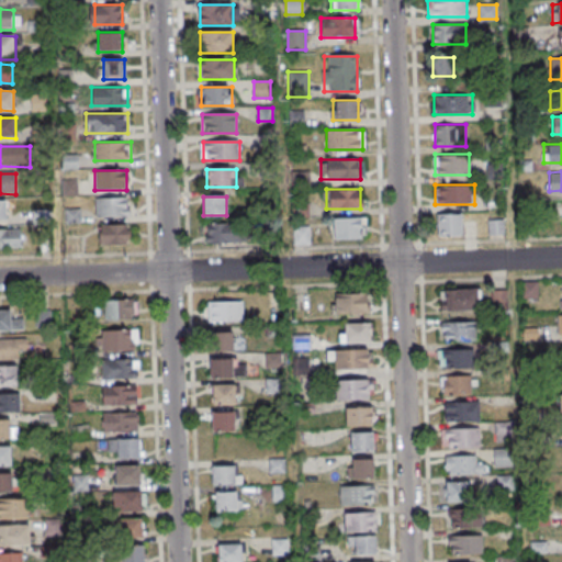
[(130,199),(94,199),(94,217),(130,217),(130,199)]
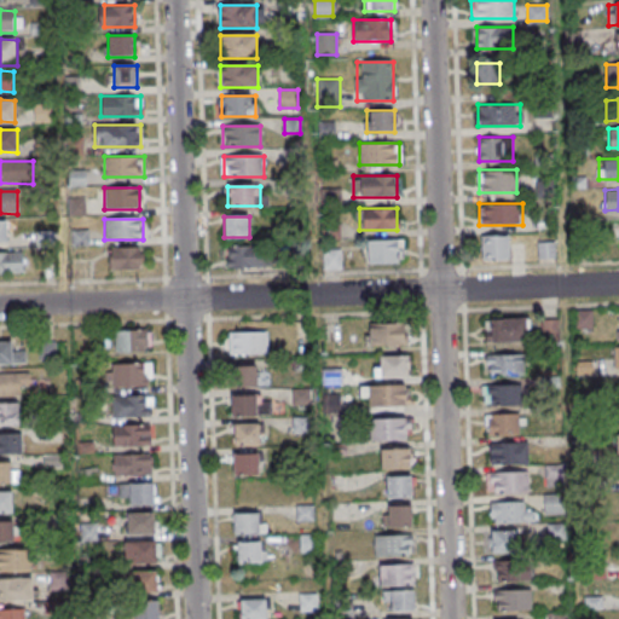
[(507,261),(507,235),(482,235),(482,261),(507,261)]
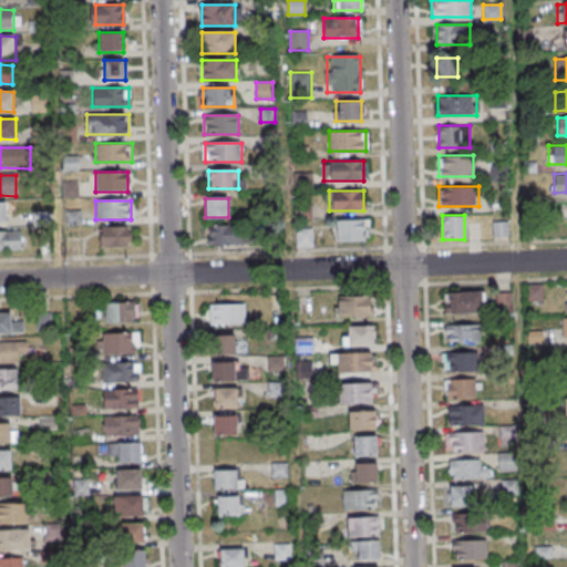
[(366,241),(366,220),(336,220),(336,241),(366,241)]
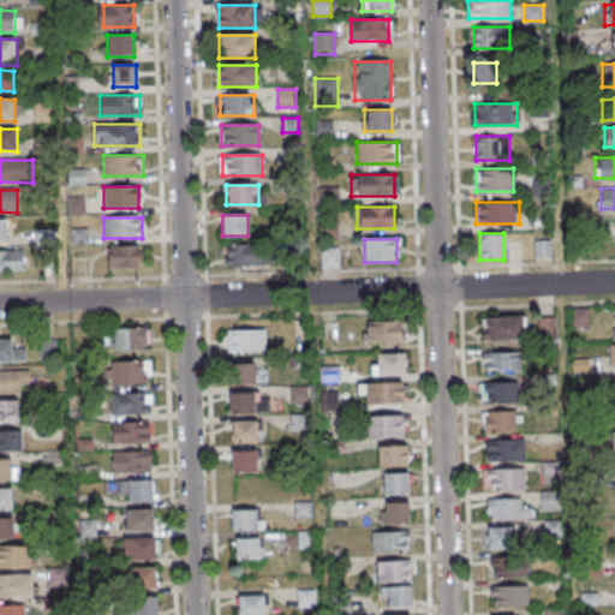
[(262,264),(262,245),(226,245),(226,264),(262,264)]
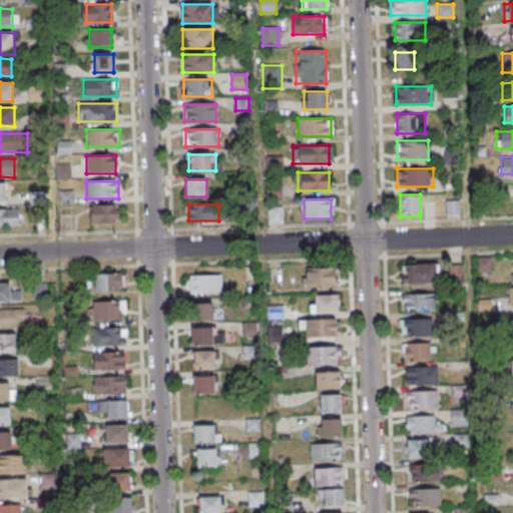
[(89,223),(116,223),(116,206),(89,206),(89,223)]
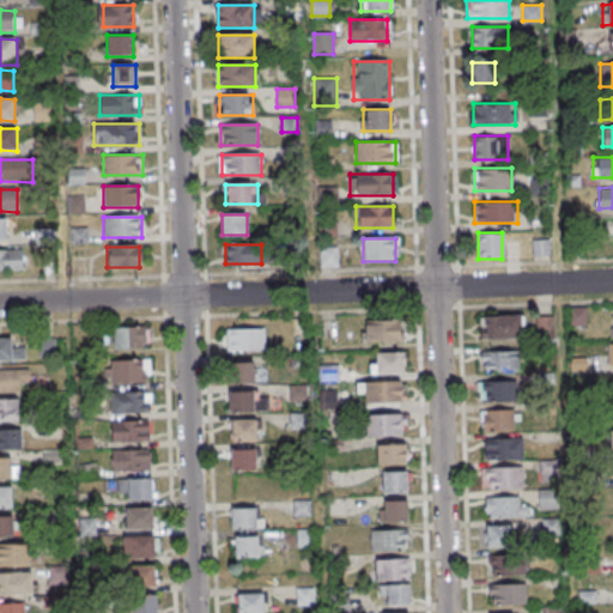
[(0,272),(23,272),(23,250),(0,249),(0,272)]
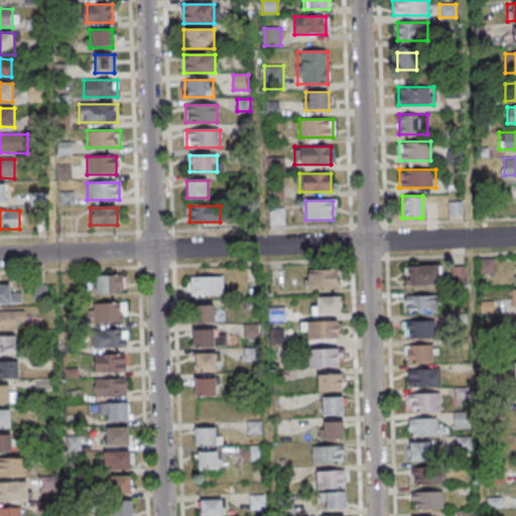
[(438,286),(438,266),(404,267),(405,287),(438,286)]
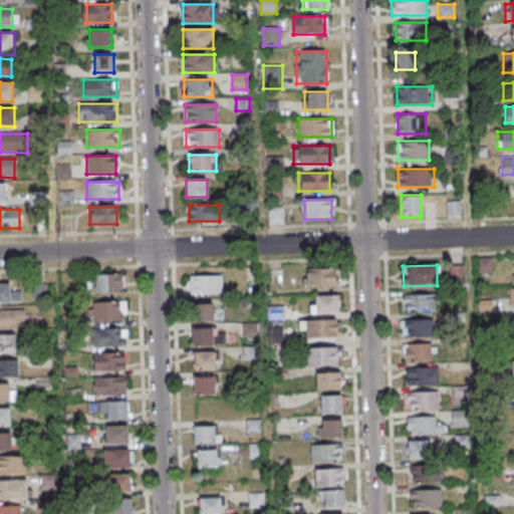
[(306,269),(306,288),(337,288),(337,269),(306,269)]
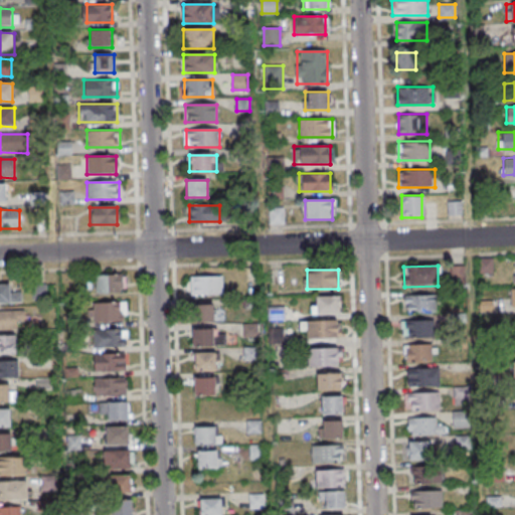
[(124,275),(95,275),(95,293),(124,293),(124,275)]
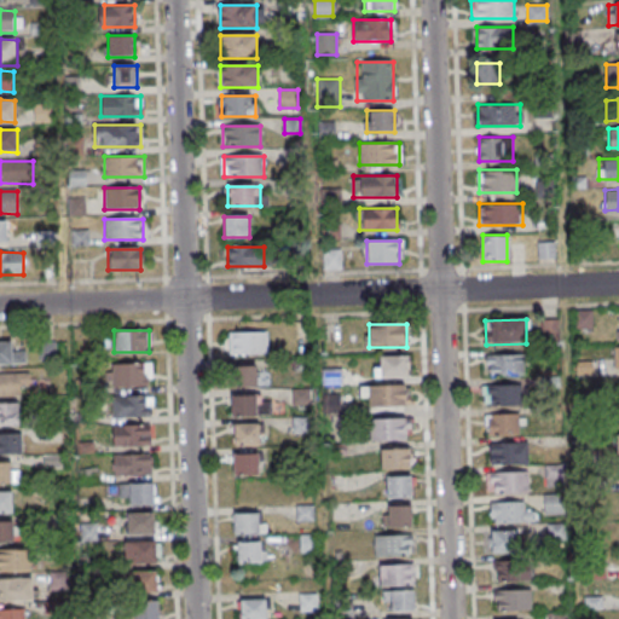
[(267,354),(267,334),(225,334),(225,354),(267,354)]
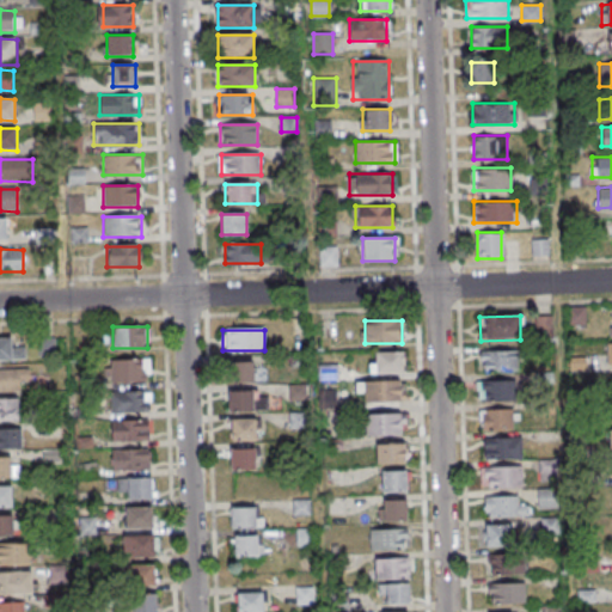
[(12,338),(0,338),(0,361),(12,362),(12,338)]
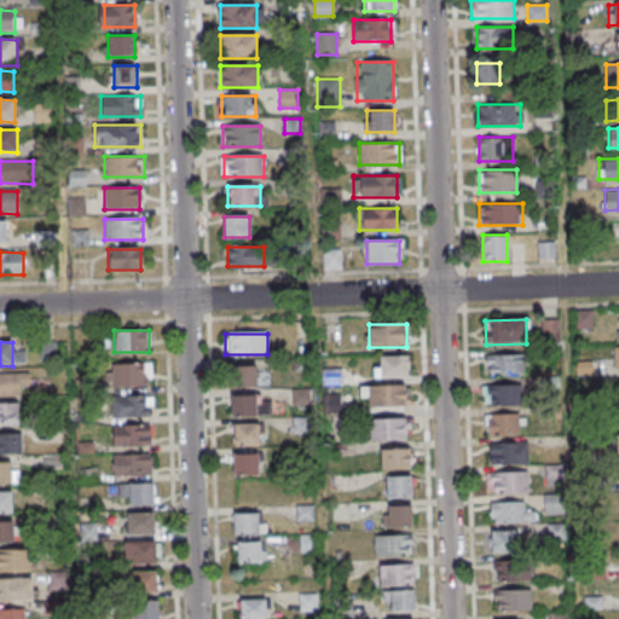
[(525,376),(525,356),(486,356),(486,376),(525,376)]
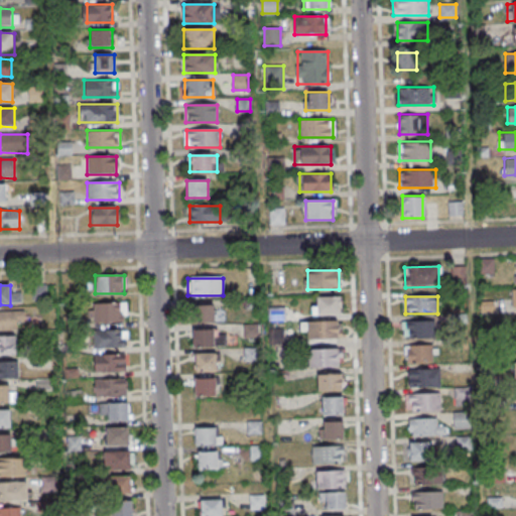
[(341,315),(341,297),(313,297),(313,315),(341,315)]
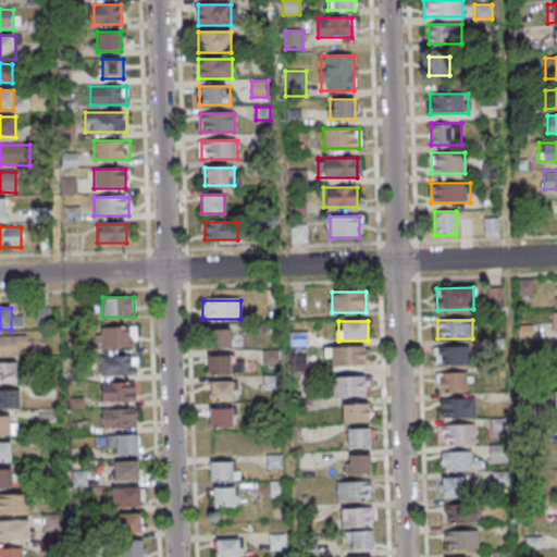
[(136,325),(100,325),(100,347),(136,347),(136,325)]
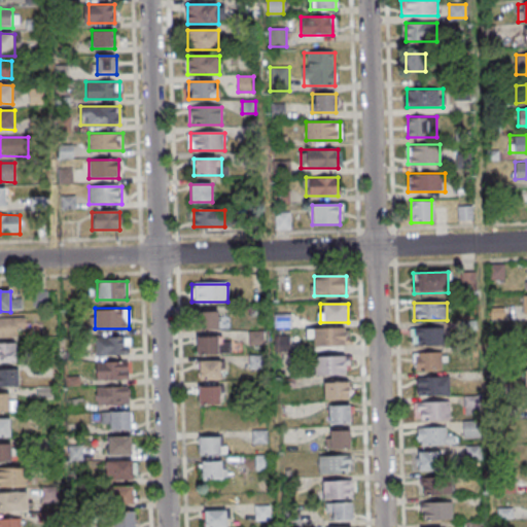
[(199,311),(199,326),(218,326),(218,312),(199,311)]
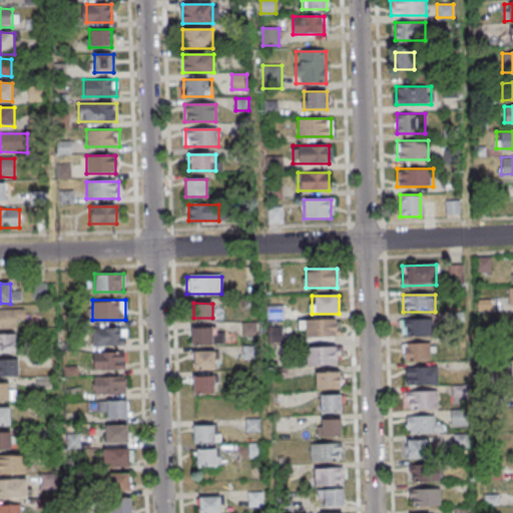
[(0,329),(17,330),(17,320),(24,320),(24,311),(0,310),(0,329)]
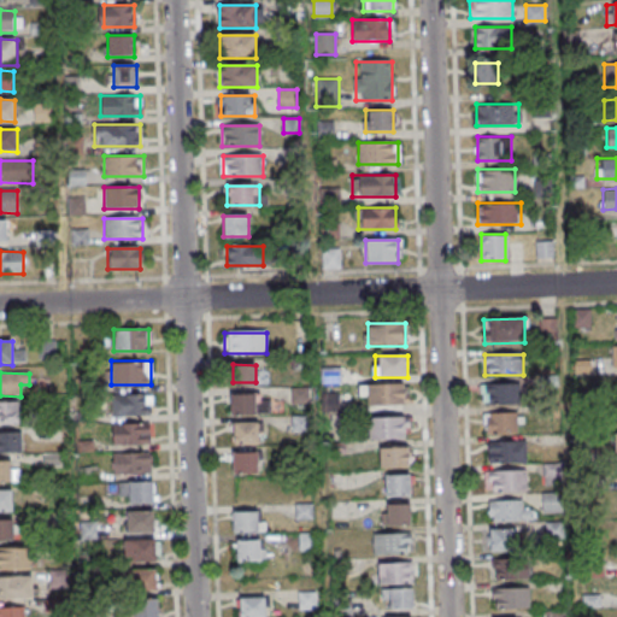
[(482,404),(518,404),(518,383),(482,383),(482,404)]
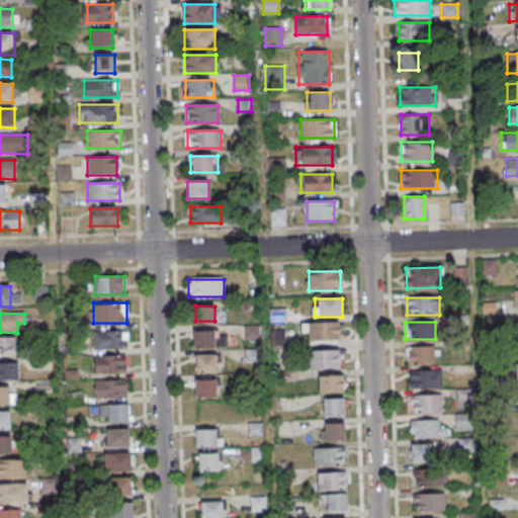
[(340,340),(340,323),(307,323),(307,340),(340,340)]
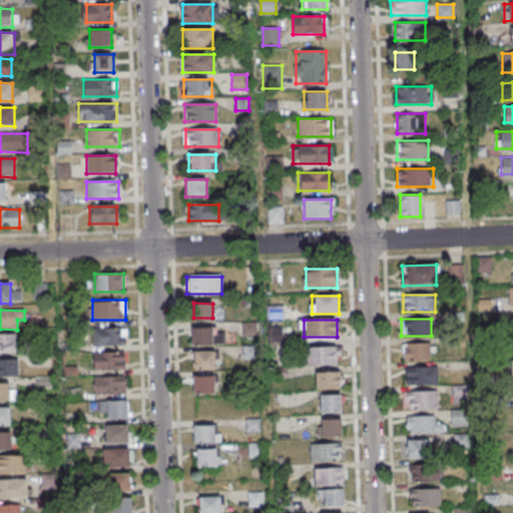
[(125,328),(95,328),(95,344),(125,344),(125,328)]
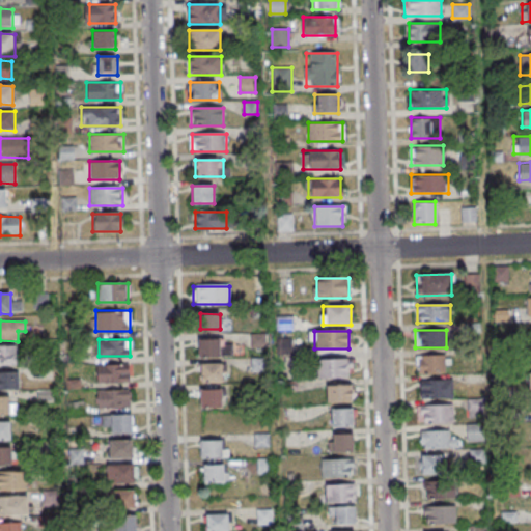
[(232,339),(198,339),(198,356),(232,356),(232,339)]
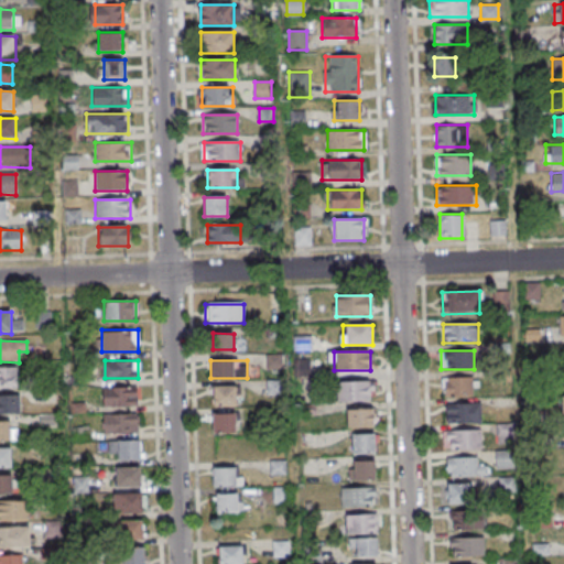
[(0,389),(17,389),(17,369),(0,368),(0,389)]
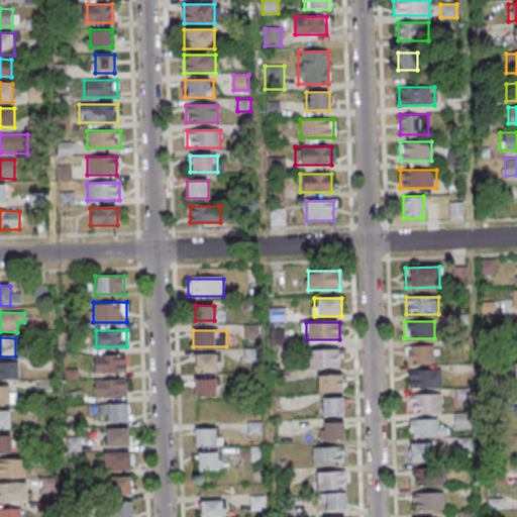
[(407,345),(407,364),(436,364),(436,345),(407,345)]
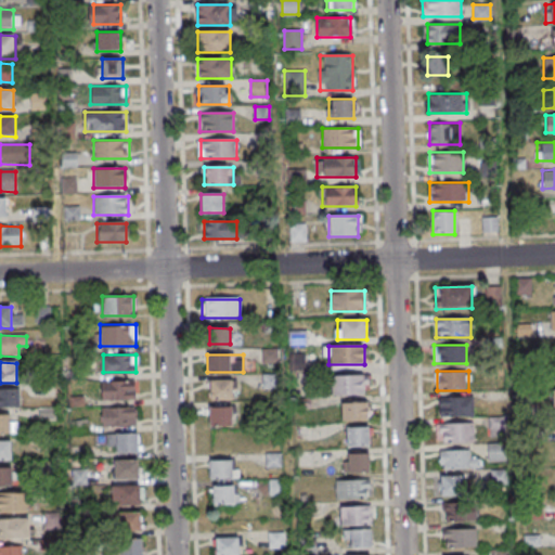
[(330,375),(330,395),(368,395),(368,375),(330,375)]
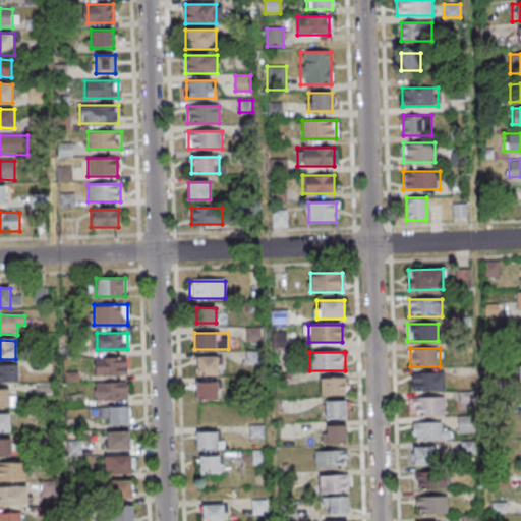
[(196,355),(196,374),(220,374),(220,355),(196,355)]
